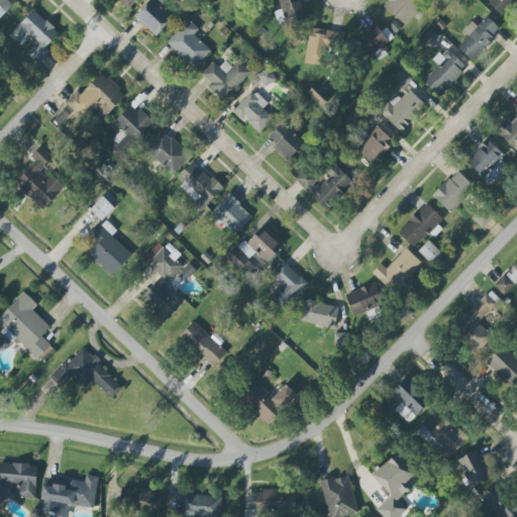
[(136,0),(118,0),(128,9),(136,0)]
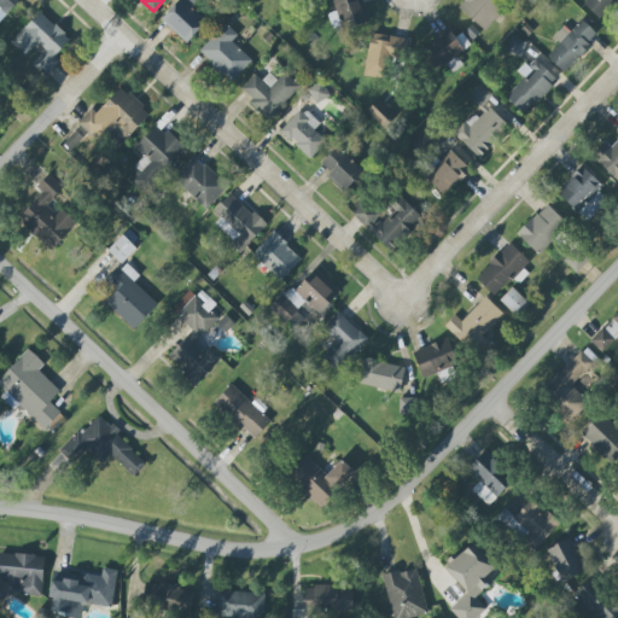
[(179,0),(162,19),(187,44),(208,21),(191,6),(196,0),(179,0)]
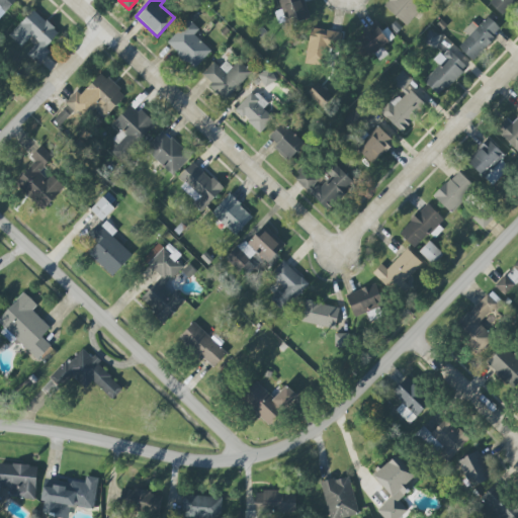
[(278,0),(288,26),(311,17),(304,0),(278,0)]
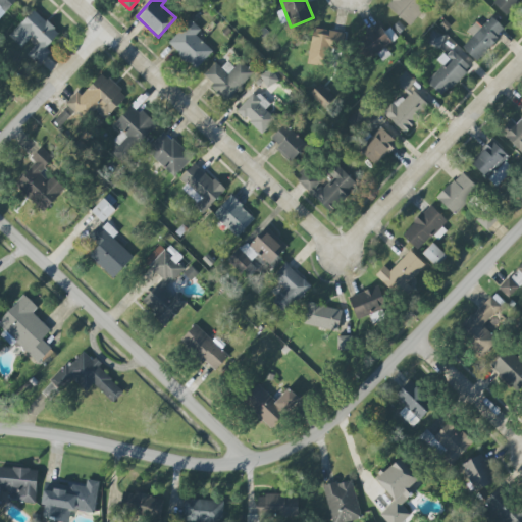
[(430,0),(429,0),(394,0),(388,8),(412,25),(430,0)]
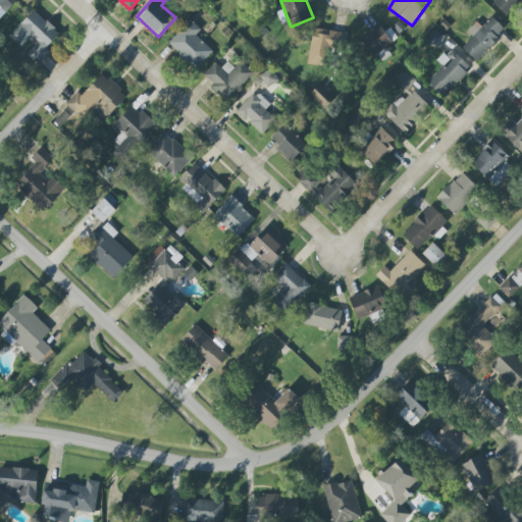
[(521,0),(496,0),(493,3),(508,16),(521,1),(521,0)]
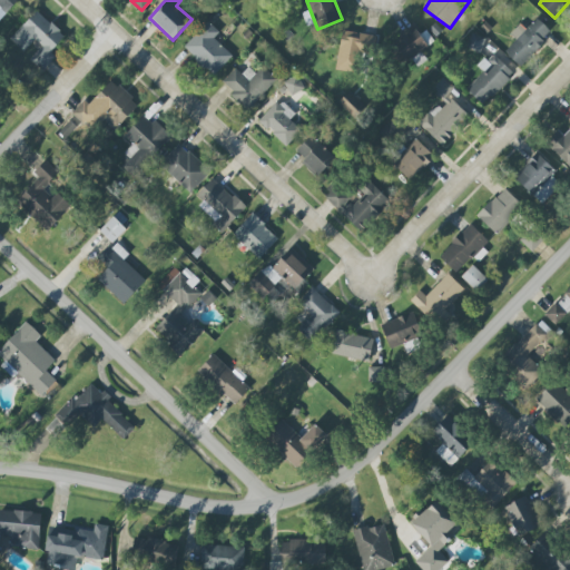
[(57,57),(51,52),(66,36),(37,10),(11,39),(25,51),(36,40),(42,46),(30,60),(43,71),(57,57)]
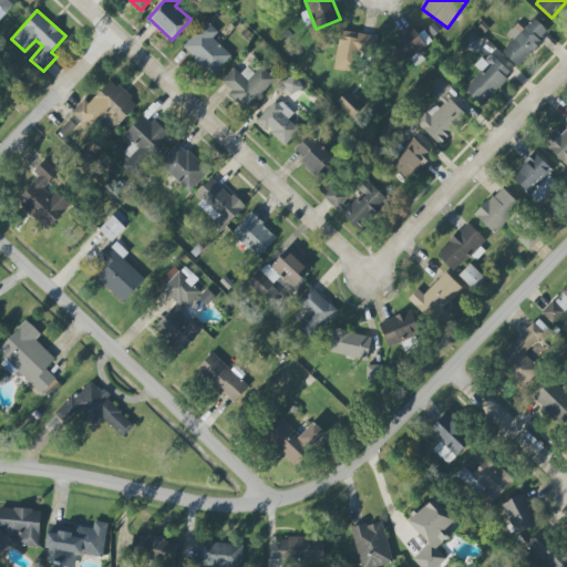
[(549,32),(534,18),(524,29),(518,23),(508,34),(514,40),(503,52),(517,65),(549,32)]
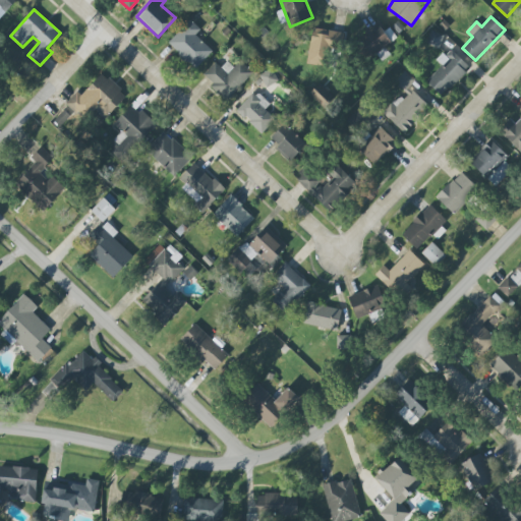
[(168,44),(195,69),(213,51),(194,34),(199,29),(190,19),(168,44)]
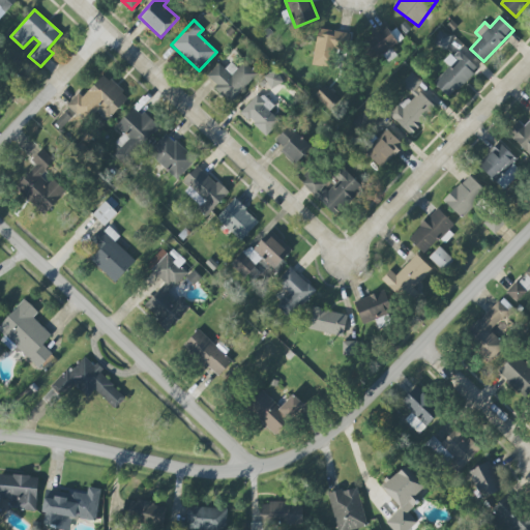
[(377,58),(399,45),(387,25),(364,38),(377,58)]
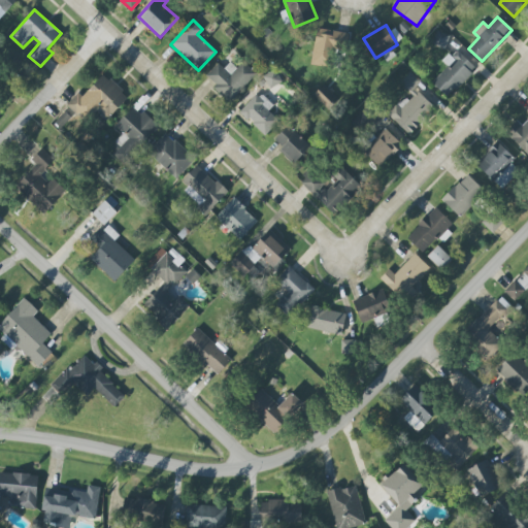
[(311,64),(330,68),(334,48),(348,51),(351,34),(318,28),(311,64)]
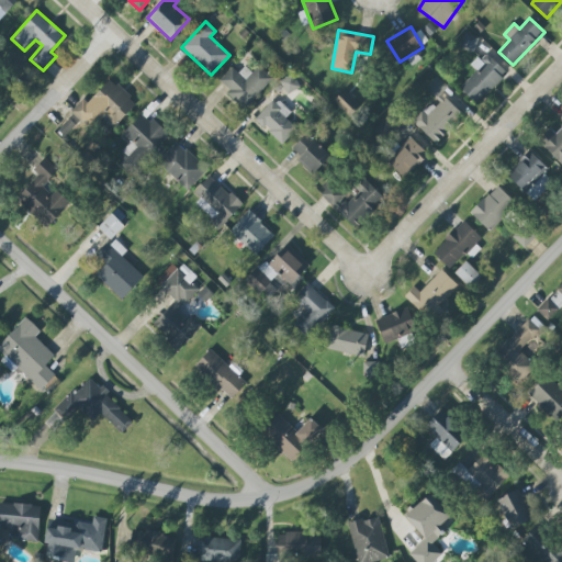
[(480,38),(465,33),(461,46),(475,52),(480,38)]
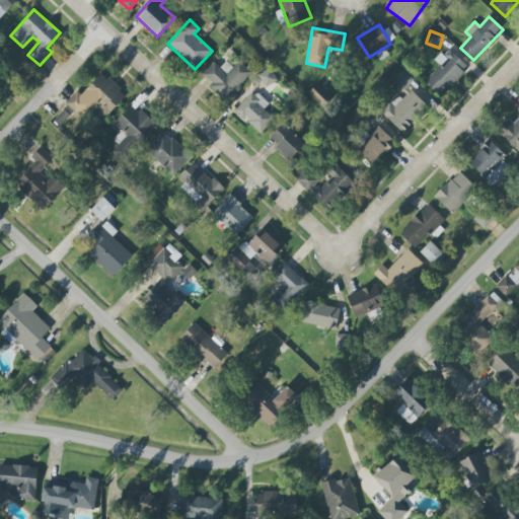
[(441,65),(425,81),(441,96),(468,67),(448,48),(437,61),(441,65)]
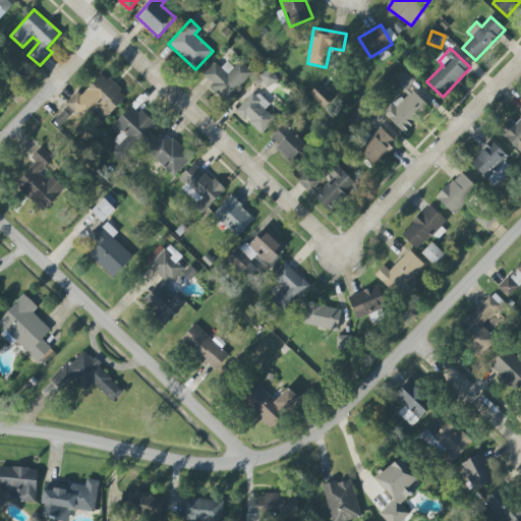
[(216,62),(204,74),(213,83),(211,87),(226,102),(253,72),(241,60),(234,67),(228,61),(222,68),(216,62)]
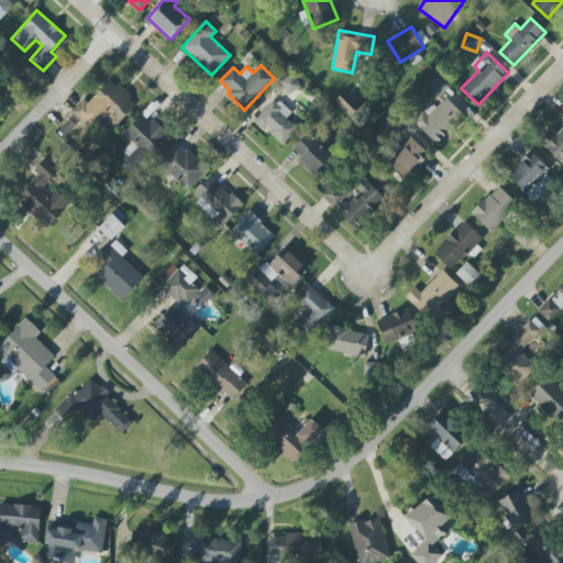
[(289,95),(301,87),(293,74),(280,81),(289,95)]
